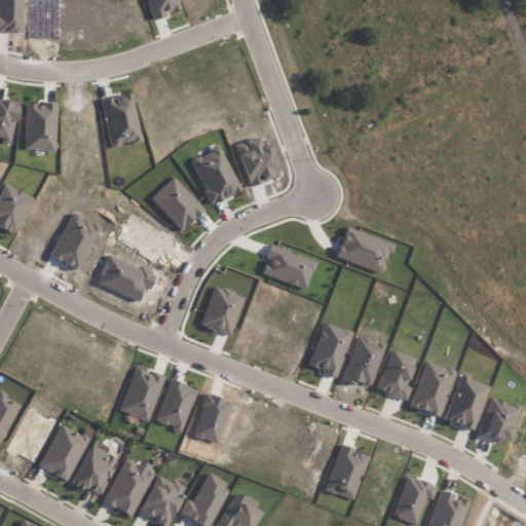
[(0,442),(20,403),(0,393),(0,442)]
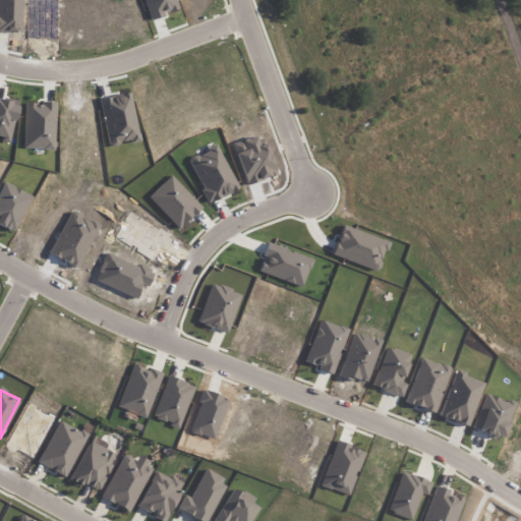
[(87,435),(59,420),(37,463),(65,477),(87,435)]
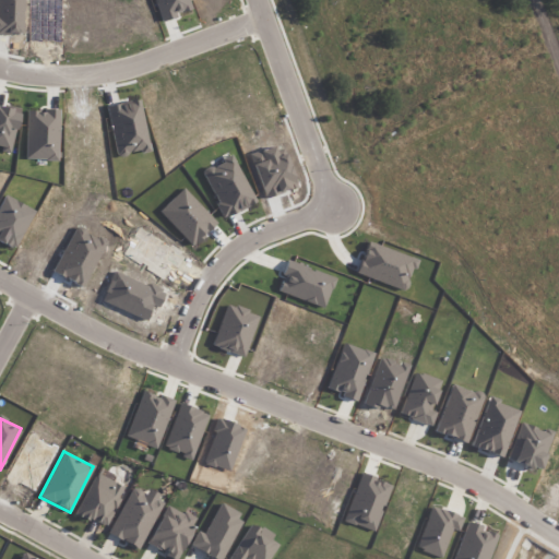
[(78,515),(108,527),(123,486),(109,480),(111,473),(95,467),(78,515)]
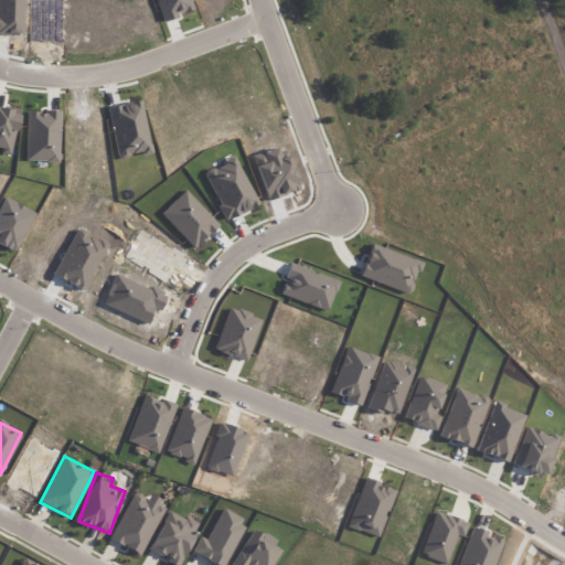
[(109,540),(140,555),(164,505),(134,490),(109,540)]
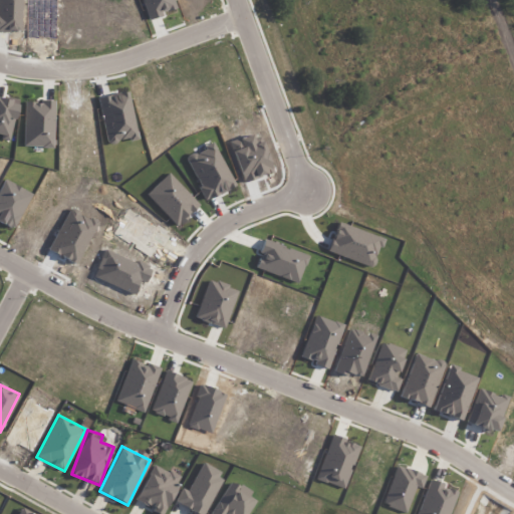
[(203,513),(224,474),(202,462),(187,491),(182,488),(174,502),(196,513),(203,513)]
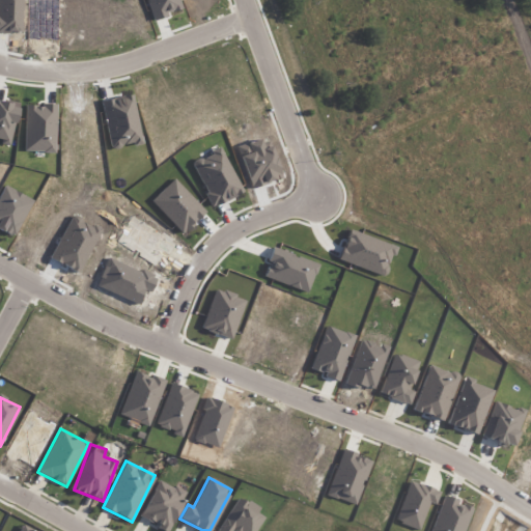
[(140,519),(167,530),(168,530),(186,493),(158,480),(140,519)]
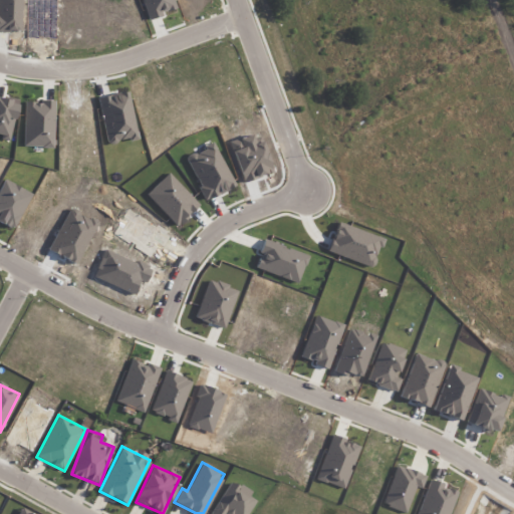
[(246,513),(255,501),(248,497),(251,491),(238,483),(232,493),(225,489),(210,513),(246,513)]
